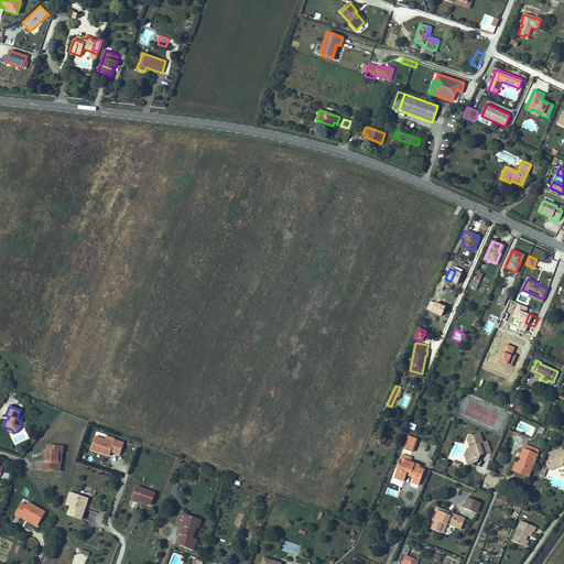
[(467,448),(465,453),(468,461),(472,458),(473,463),(477,462),(478,458),(477,456),(477,455),(479,454),(479,455),(490,452),(487,442),(483,443),(481,443),(480,438),(481,438),(479,433),(473,436),(469,434),(467,440),(469,447),(467,448)]
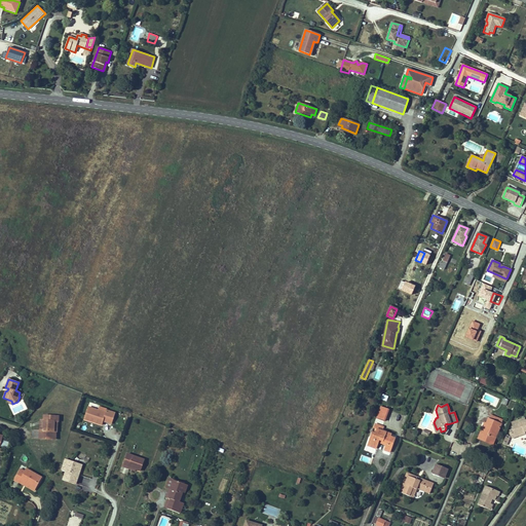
[(112,424),(115,413),(106,410),(105,413),(88,407),(84,419),(95,422),(95,421),(103,423),(103,421),(112,424)]
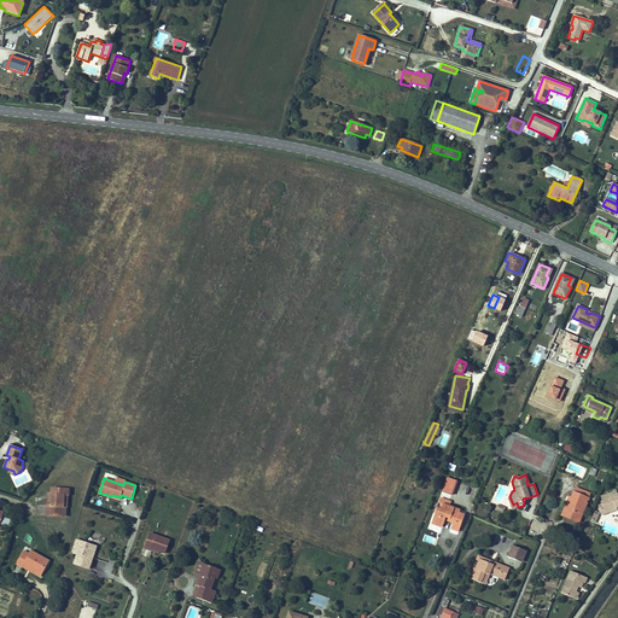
[(448,478),(443,493),(452,495),(456,481),(448,478)]
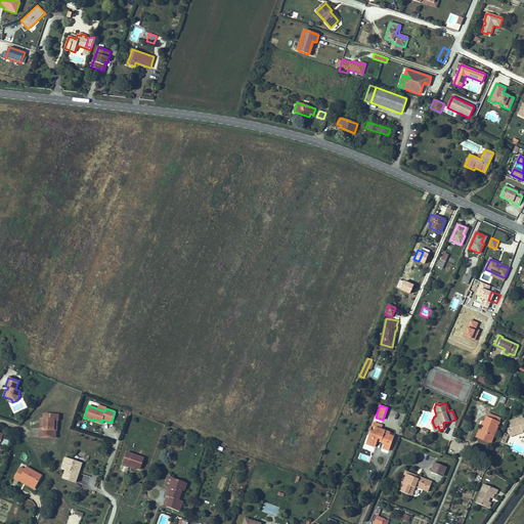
[(489,413),(487,418),(499,423),(500,419),(489,413)]
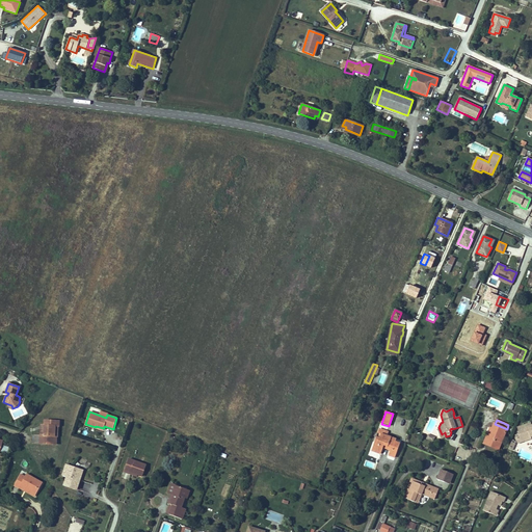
[(56,426),(56,421),(45,421),(45,425),(45,426),(46,426),(45,429),(44,429),(44,435),(41,435),(41,444),(54,445),(55,426),(56,426)]
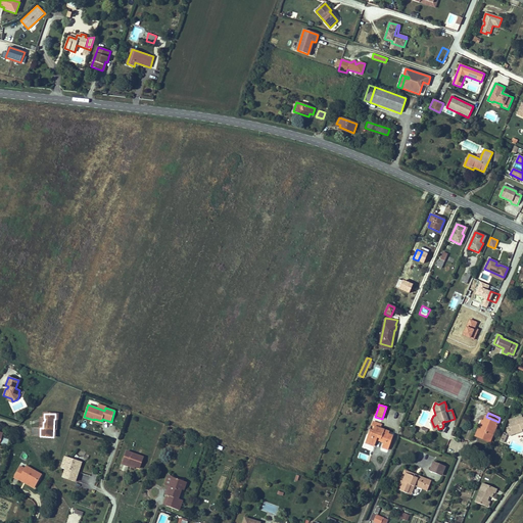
[(485,422),(478,437),(490,442),(498,422),(486,417),(485,417),(483,421),(483,422),(485,422)]
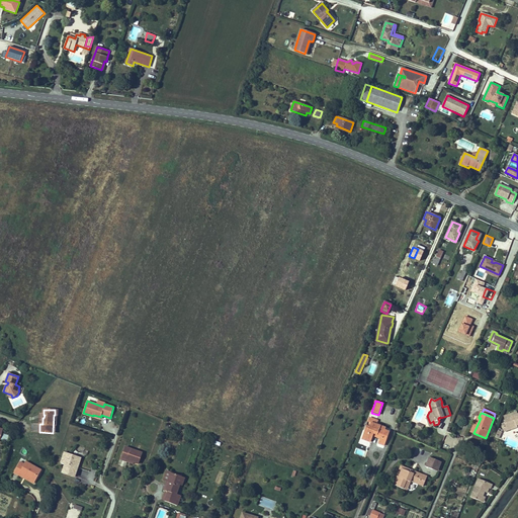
[(517,425),(517,414),(517,415),(515,414),(513,415),(512,417),(507,418),(506,416),(504,416),(506,422),(505,422),(505,423),(502,424),(504,432),(517,427),(517,426),(517,425)]
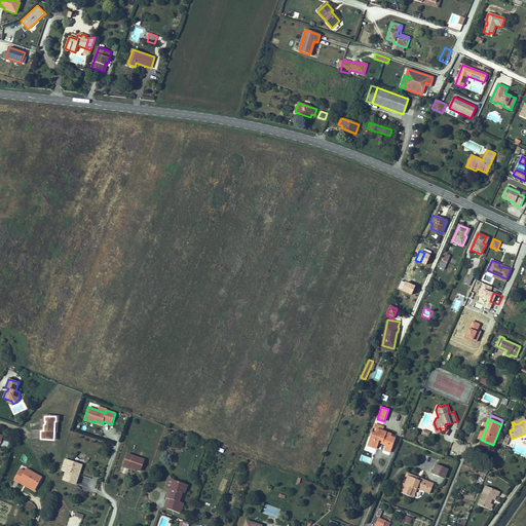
[(486,424),(486,423),(485,423),(478,439),(481,440),(488,424),(486,424)]
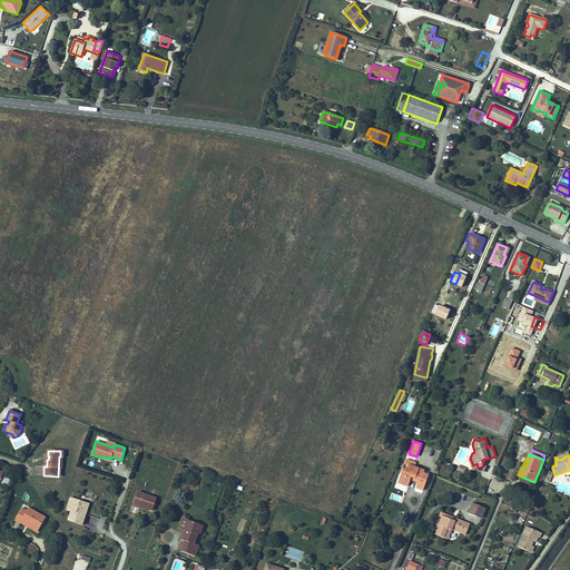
[(423,490),(428,477),(423,475),(423,473),(424,471),(414,468),(416,463),(406,460),(397,482),(408,487),(411,480),(411,478),(419,480),(418,482),(416,488),(423,490)]
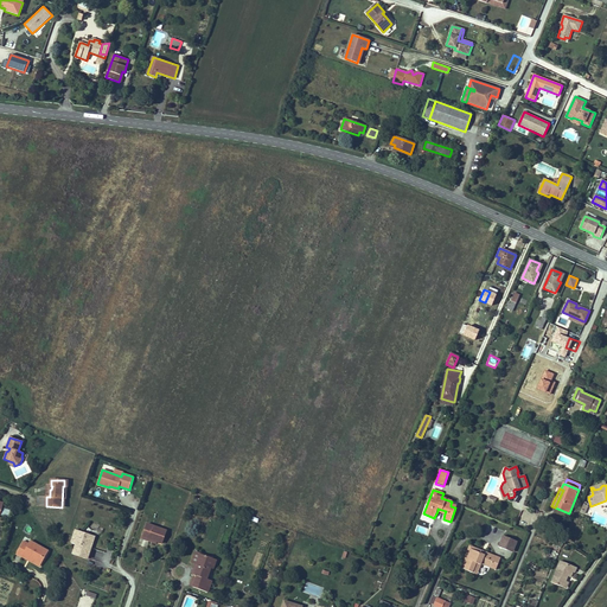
[(2,508),(0,515),(8,517),(11,510),(2,508)]
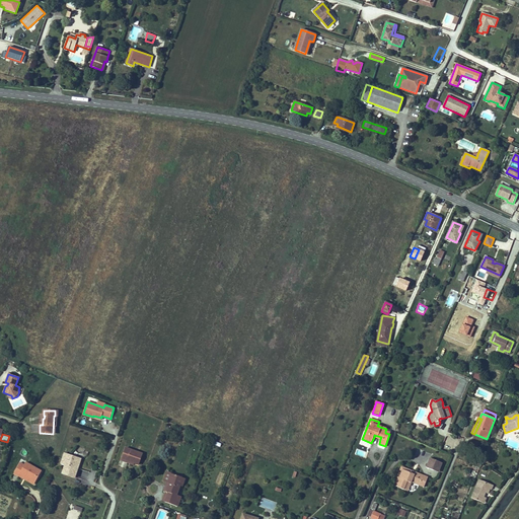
[(126,448),(122,458),(127,460),(127,459),(134,462),(134,463),(139,464),(142,454),(126,448)]
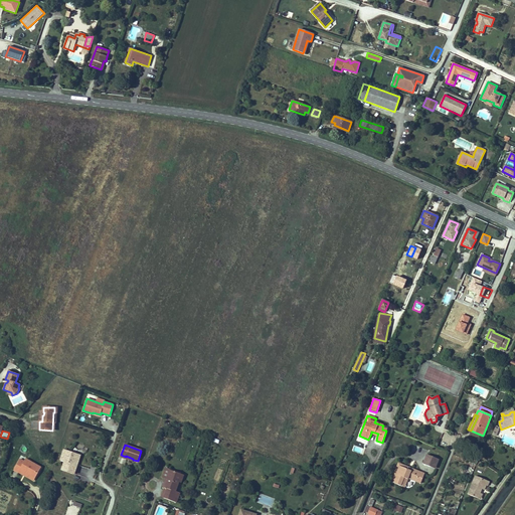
[(77,465),(73,464),(76,455),(64,450),(60,460),(64,462),(62,470),(74,474),(77,465)]
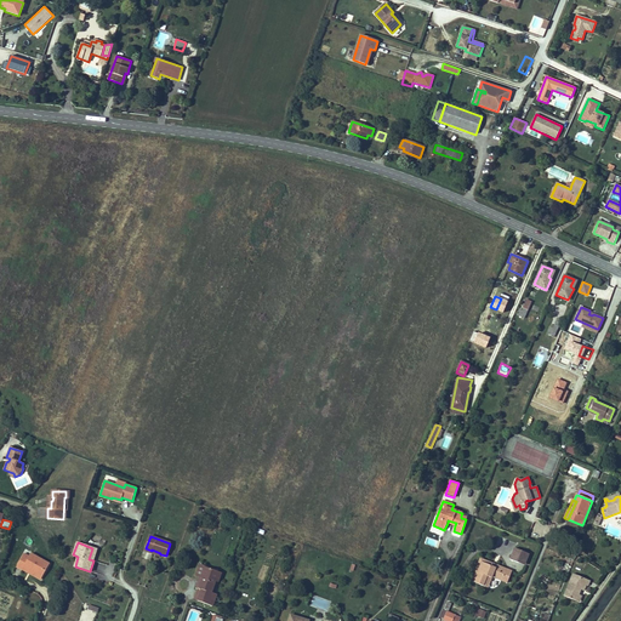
[(511,559),(519,563),(523,552),(514,548),(511,559)]
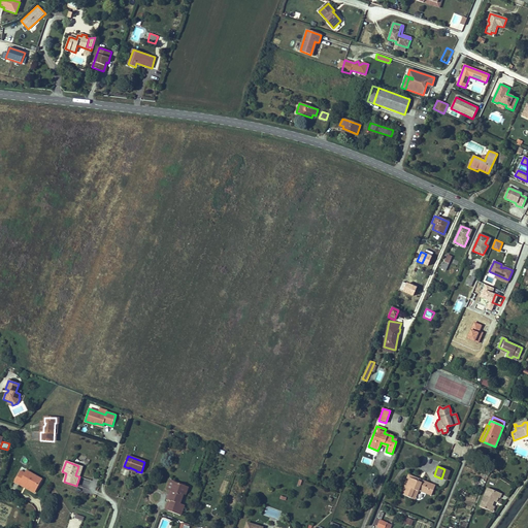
[(450,471),(444,469),(441,479),(446,481),(450,471)]
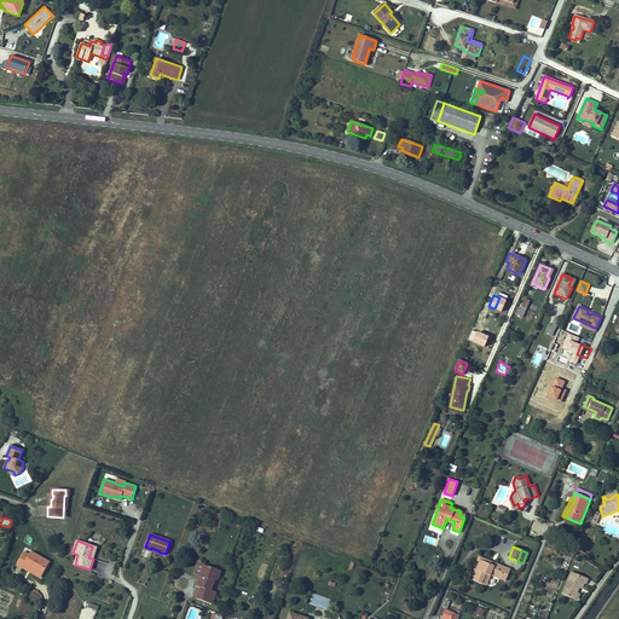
[(42,576),(50,562),(32,551),(29,555),(24,551),(17,565),(22,568),(24,565),(29,568),(42,576)]
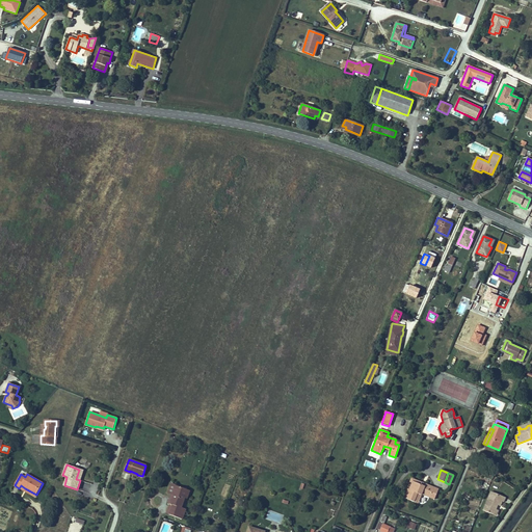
[(407,488),(408,489),(409,489),(413,481),(424,486),(425,484),(411,478),(407,488)]
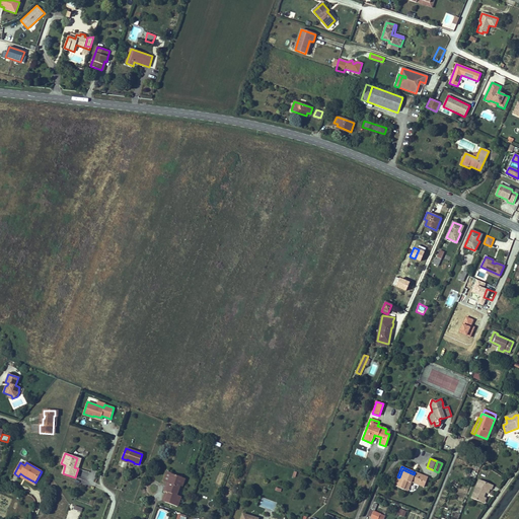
[(424,487),(428,477),(415,472),(414,474),(402,469),(399,477),(398,477),(394,486),(405,491),(409,483),(411,483),(412,482),(413,478),(420,482),(419,485),(424,487)]
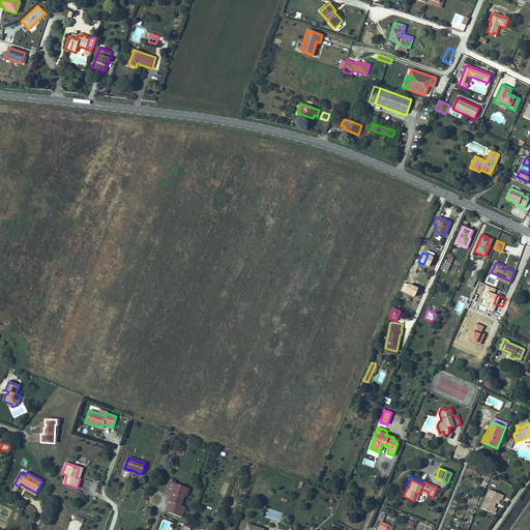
[(168,491),(171,493),(173,493),(170,502),(169,504),(172,505),(169,512),(181,518),(185,507),(180,505),(184,496),(187,488),(171,481),(168,491)]
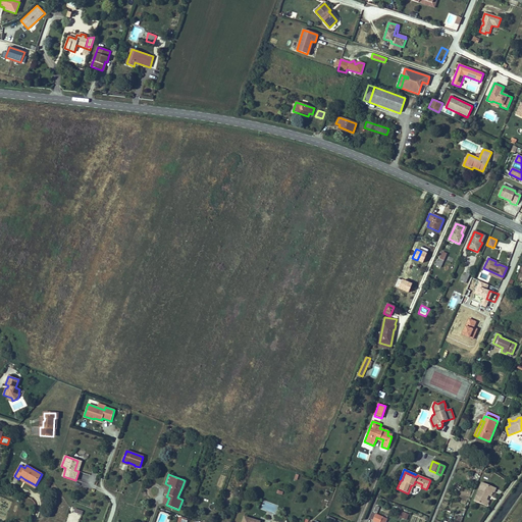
[(34,487),(36,485),(24,479),(23,481),(34,487)]
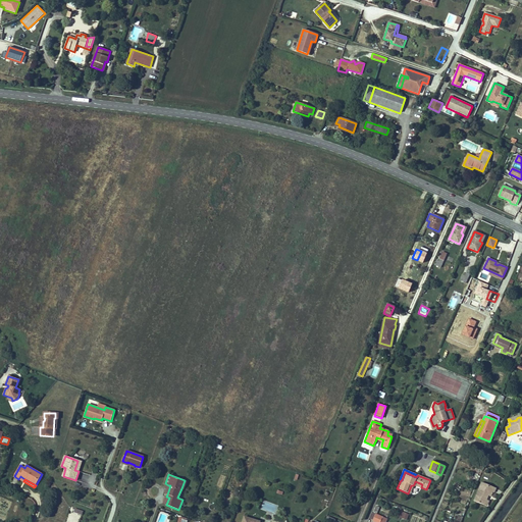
[(474,501),(484,505),(486,500),(488,496),(490,497),(492,492),(493,492),(496,488),(481,482),(474,501)]
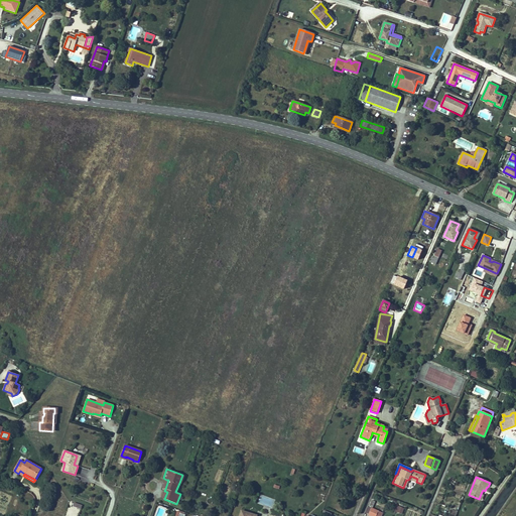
[(396,505),(394,511),(403,514),(404,508),(396,505)]
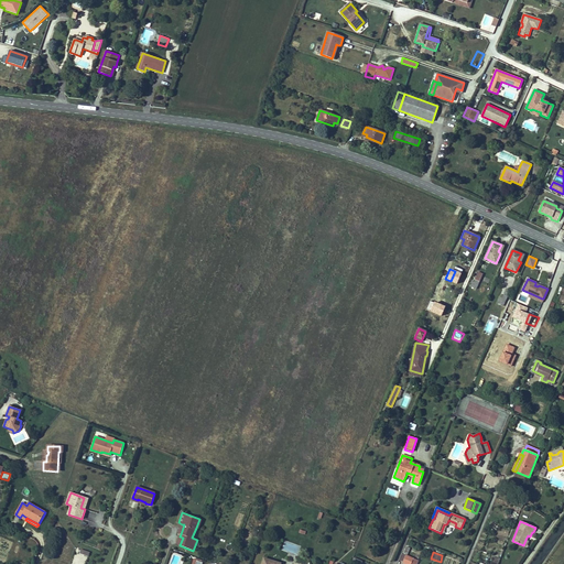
[(61,563),(64,556),(56,553),(53,559),(61,563)]
